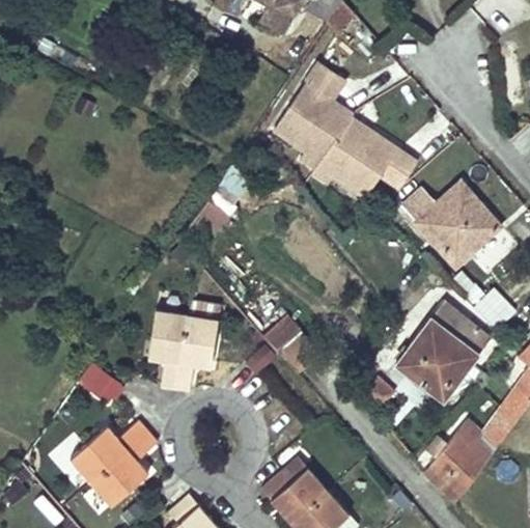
[(303,0),(255,0),(269,7),(260,23),(283,36),(303,0)]
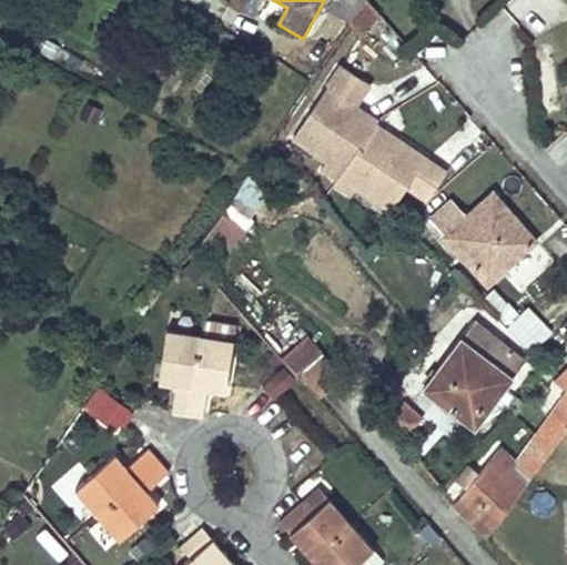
[(365,1),(365,0),(335,0),(326,13),(348,26),(365,1)]
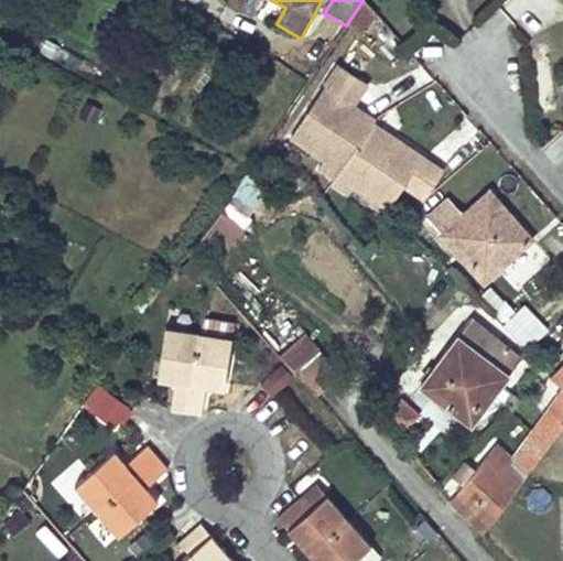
[(377,19),(363,1),(346,25),(359,36),(377,19)]
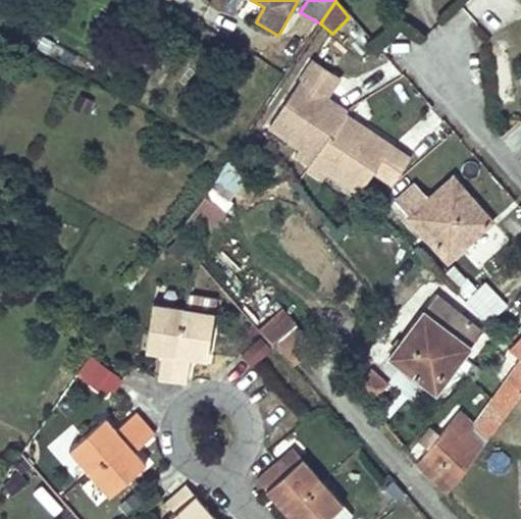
[(299,151),(314,161),(337,126),(344,117),(329,108),(325,114),(318,109),(325,99),(337,82),(312,64),(268,131),(299,151)]
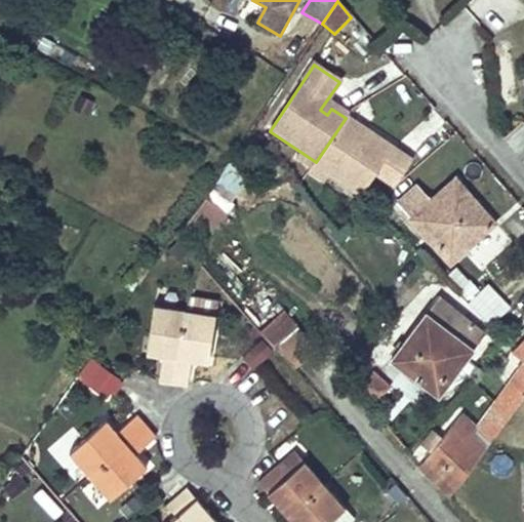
[(349,114),(327,99),(320,110),(327,115),(331,109),(346,118),(349,114)]
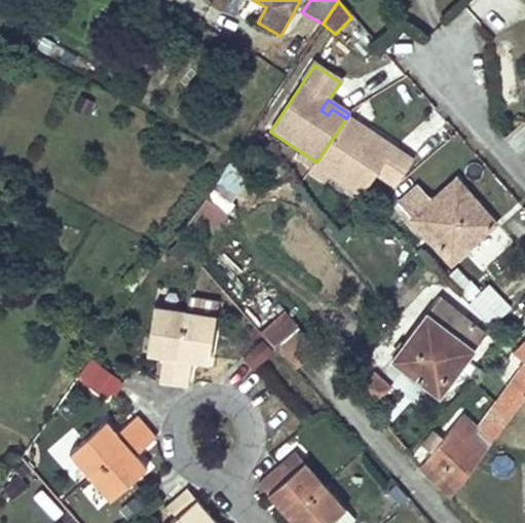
[(367,133),(346,118),(340,127),(353,137),(349,143),(357,147),(367,133)]
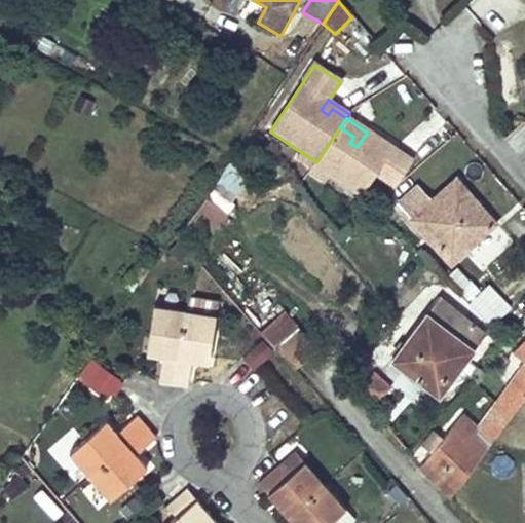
[(411,161),(367,133),(357,147),(349,143),(353,137),(340,127),(316,162),(313,165),(330,177),(361,197),(375,176),(394,187),(411,161)]
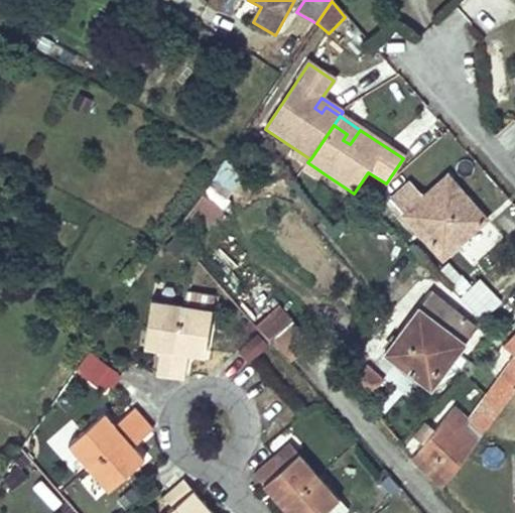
[(310,159),(295,149),(290,156),(305,166),(307,162),(310,159)]
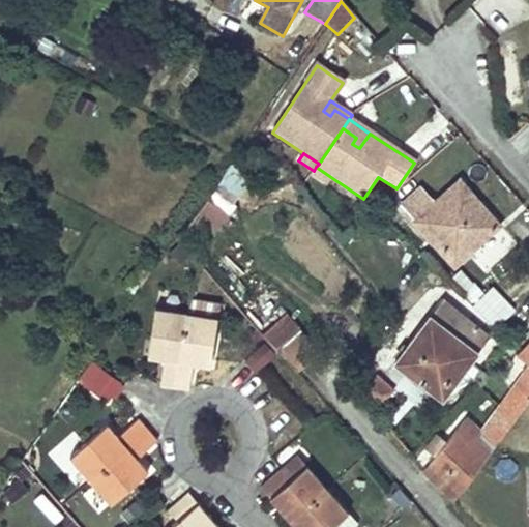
[(206,201),(227,215),(253,178),(232,164),(206,201)]
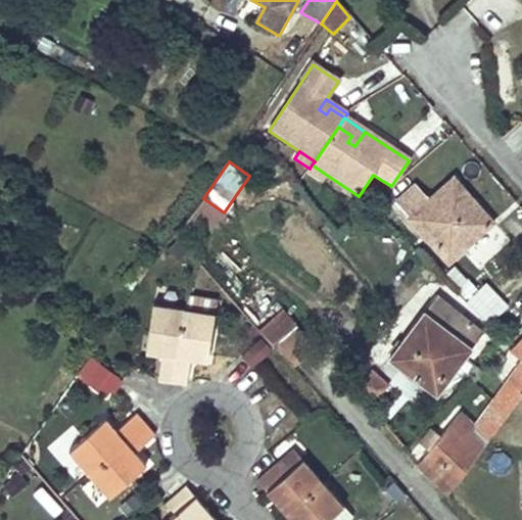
[(328,176),(312,164),(310,169),(306,173),(323,183),(328,176)]
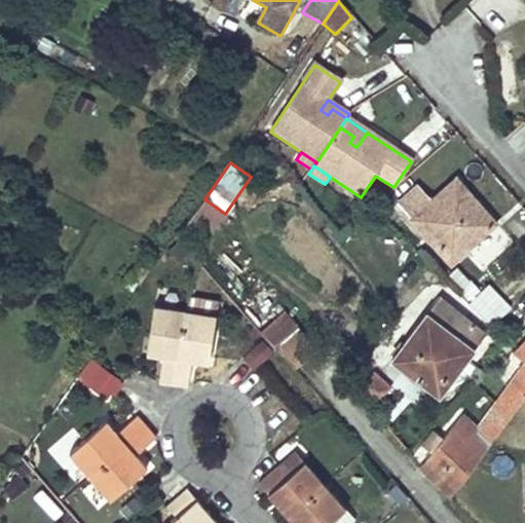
[(495,225),(455,182),(432,203),(417,188),(398,207),(451,265),(495,225)]
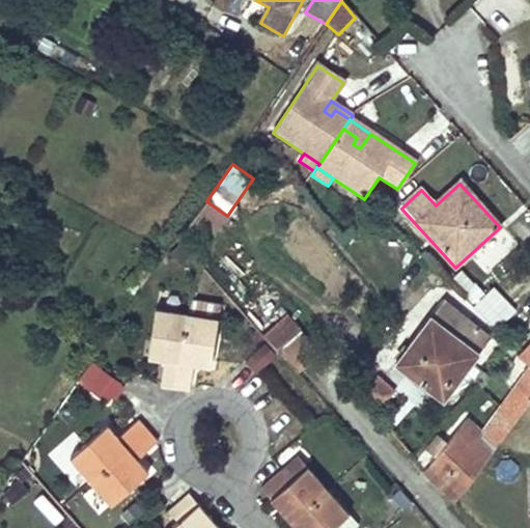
[(227,219),(206,203),(178,241),(195,258),(227,219)]
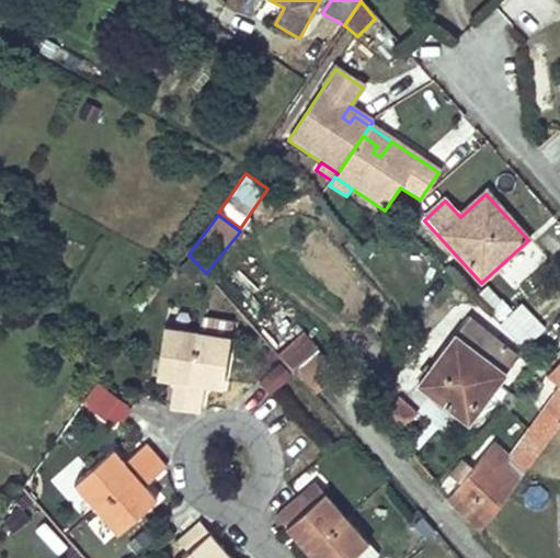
[(546,328),(521,305),(513,312),(488,288),(473,304),(523,351),(546,328)]
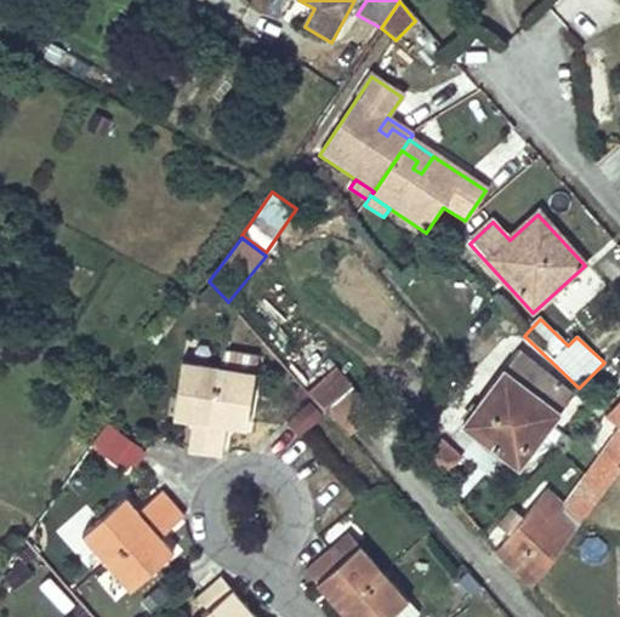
[(574,394),(517,352),(461,427),(518,469),(574,394)]
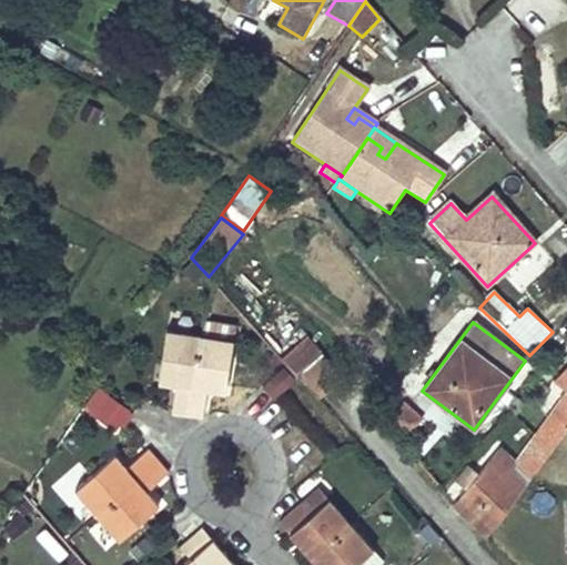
[(186,417),(200,338),(165,332),(158,384),(175,386),(171,415),(186,417)]
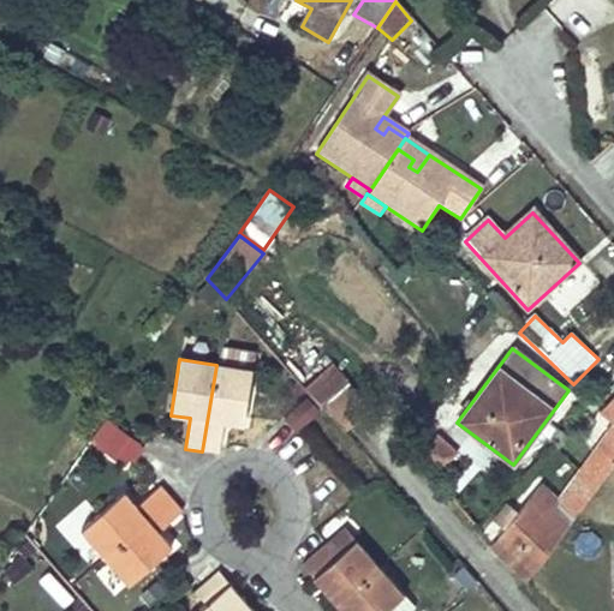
[(243,426),(252,370),(216,365),(202,451),(219,455),(224,424),(243,426)]
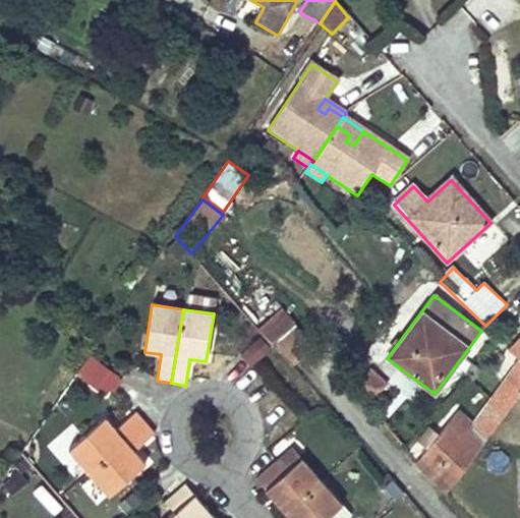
[(294,325),(281,309),(271,319),(284,334),(294,325)]
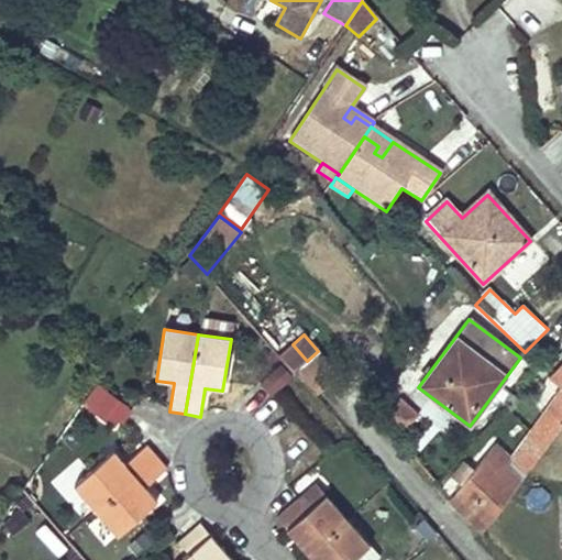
[(340,377),(318,351),(307,361),(293,344),(278,357),(316,397),(340,377)]
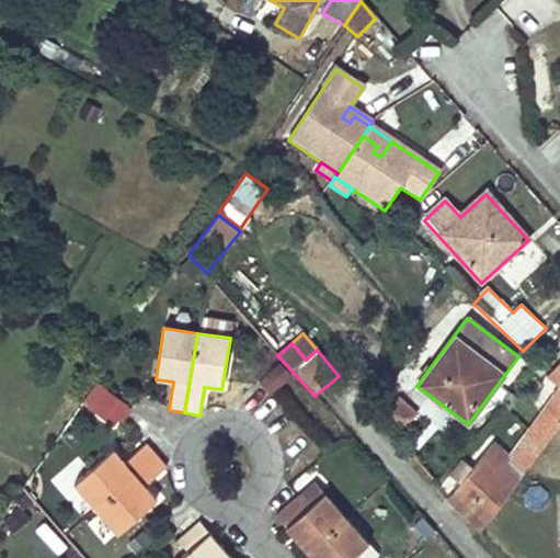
[(487,525),(559,424),(559,364),(547,378),(559,389),(509,460),(491,445),(471,470),(459,485),(453,493),(454,494),(487,525)]
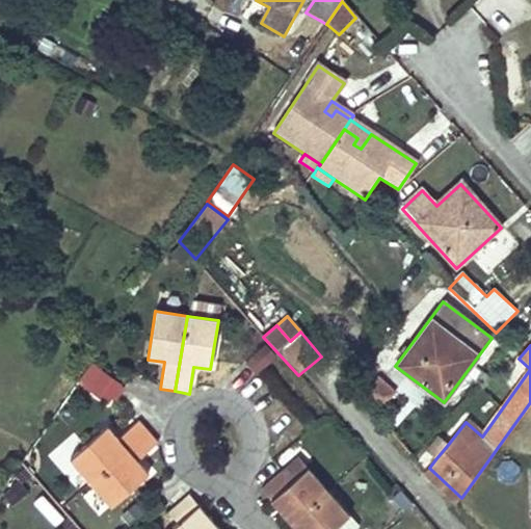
[(120,386),(103,374),(94,387),(110,398),(120,386)]
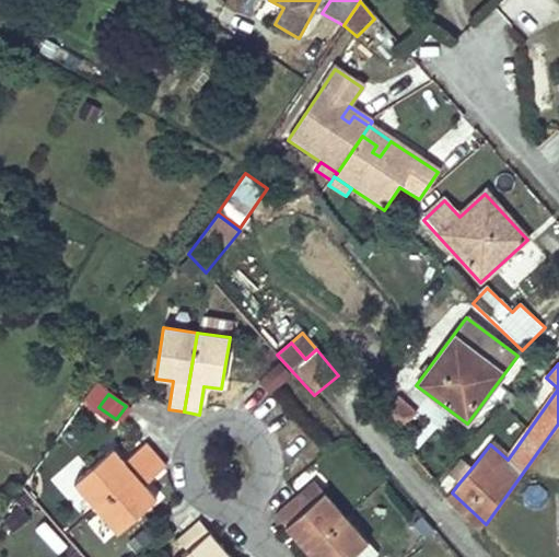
[(415,414),(397,397),(383,414),(400,430),(415,414)]
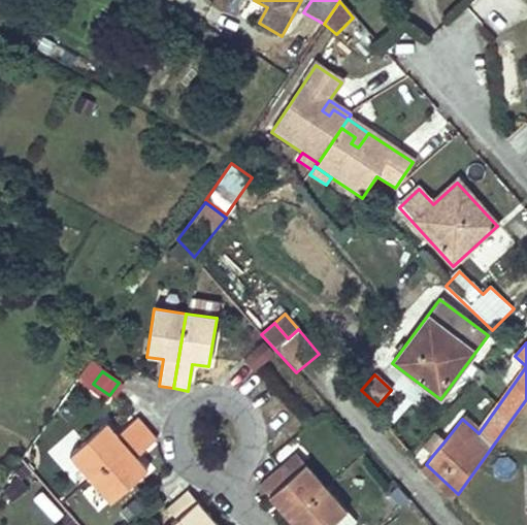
[(146,430),(137,419),(118,436),(106,423),(69,456),(90,480),(146,430)]
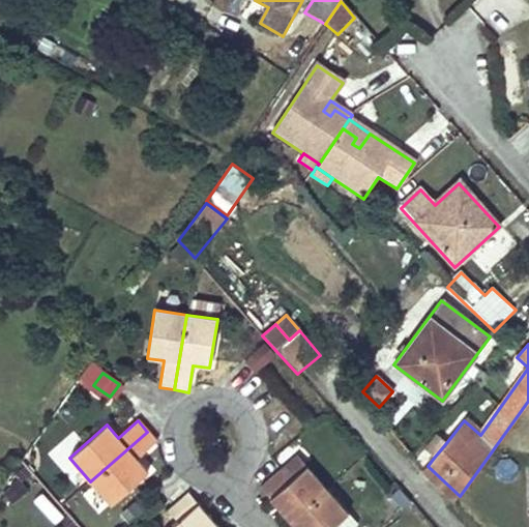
[(148,473),(137,460),(157,443),(147,432),(90,481),(111,505),(148,473)]
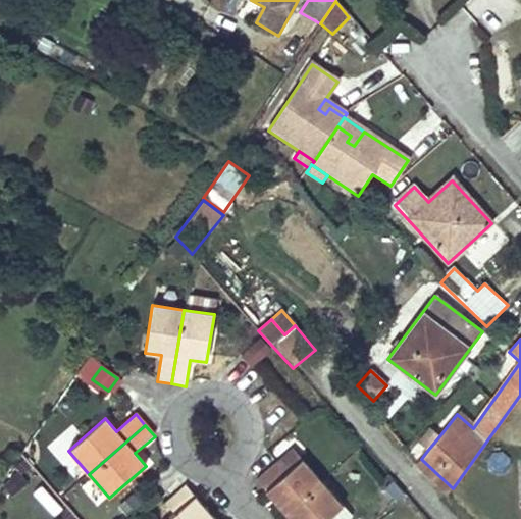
[(438,437),(430,430),(419,444),(427,451),(438,437)]
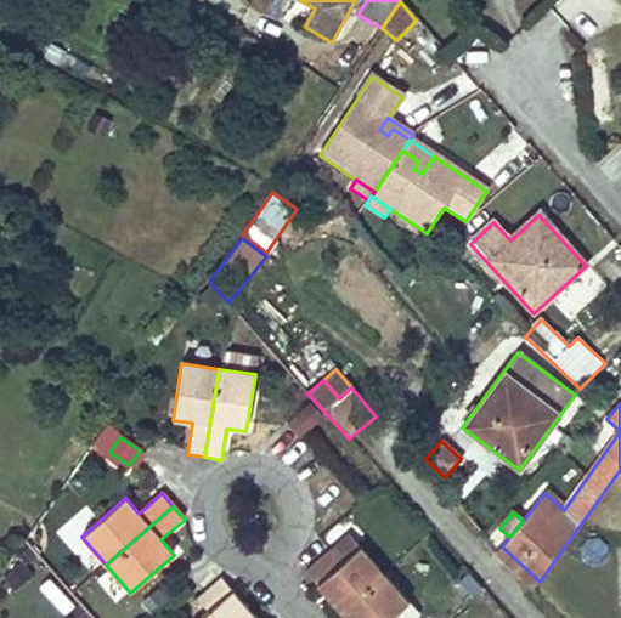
[(360,548),(349,536),(329,553),(340,565),(360,548)]
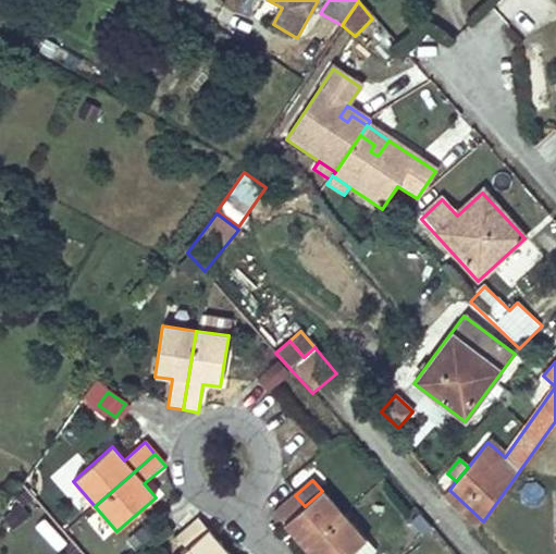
[(344,516),(322,491),(305,506),(295,495),(273,514),(305,550),(344,516)]
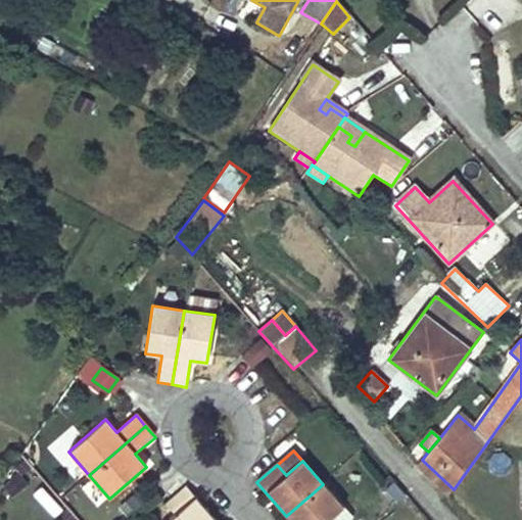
[(454,489),(423,461),(418,468),(448,497),(454,489)]
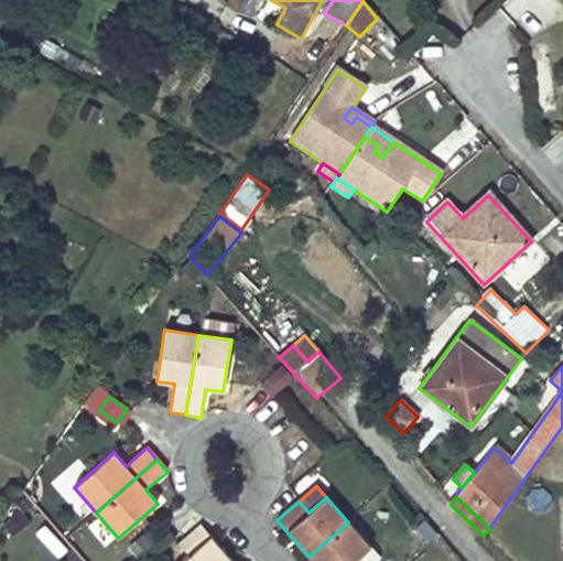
[(378,560),(380,559),(348,522),(309,557),(312,560),(378,560)]
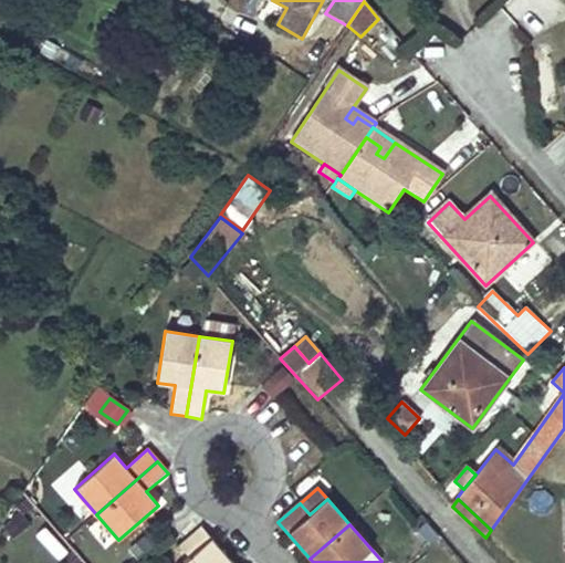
[(230,562),(201,528),(179,548),(189,559),(184,562),(230,562)]
